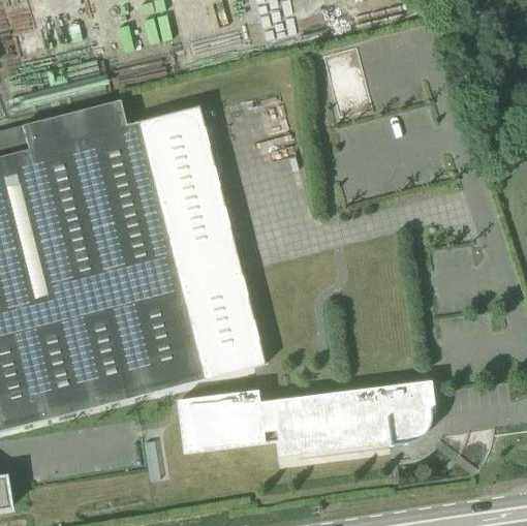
[(121,99),(0,129),(0,430),(205,378),(266,363),(199,104),(140,120),(127,123),(121,99)]
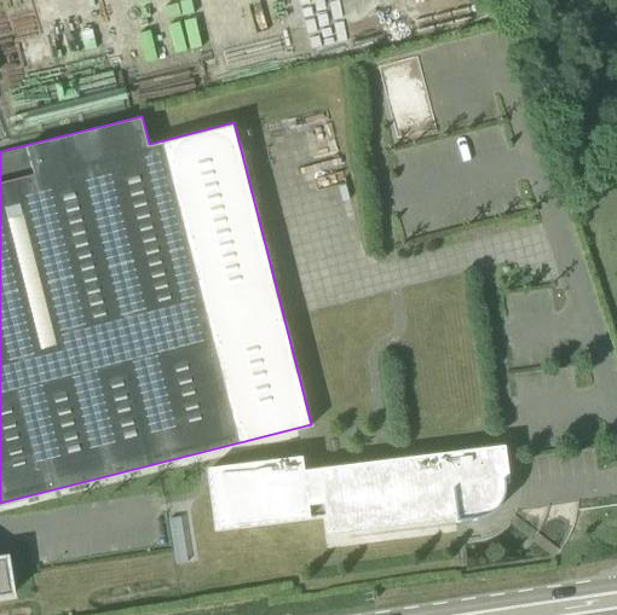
[(364,360),(373,418),(384,417),(375,359),(364,360)]
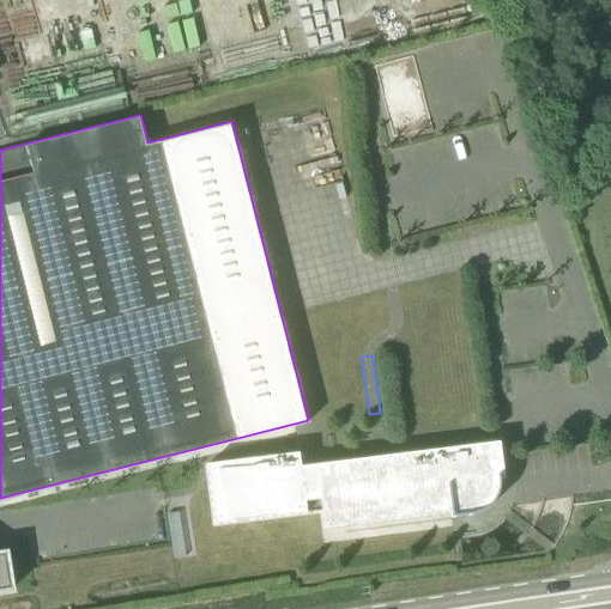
[(501,479),(501,476),(506,476),(501,439),(300,464),(298,449),(206,461),(213,522),(306,510),(324,509),(326,525),(452,510),(453,515),(473,512),(477,512),(481,511),(483,510),(487,507),(489,506),(492,504),(494,501),(496,498),(498,495),(500,492),(501,488),(501,485),(501,481),(501,479)]
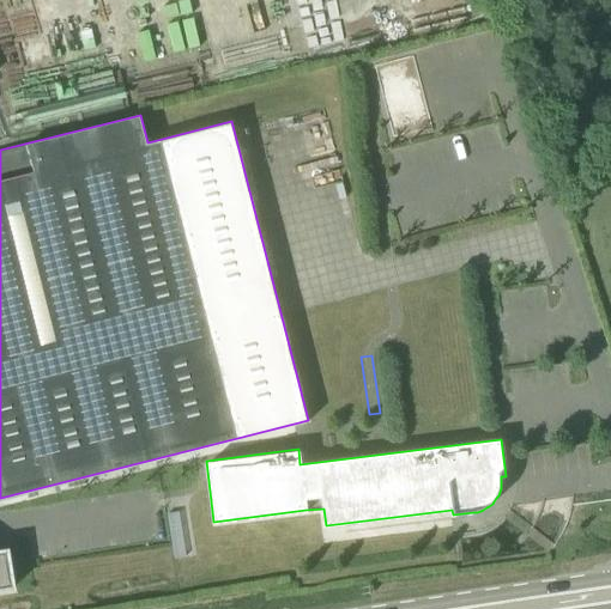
[(179,553),(195,550),(188,509),(171,511),(179,553)]
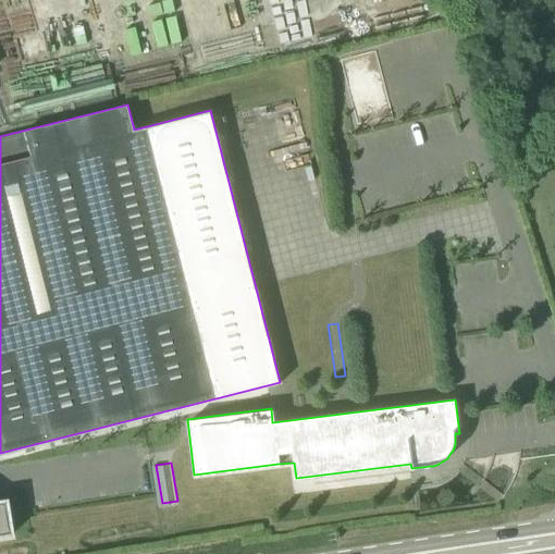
[(12,531),(0,532),(0,522),(7,517),(3,508),(0,506),(0,534),(12,533),(12,531)]
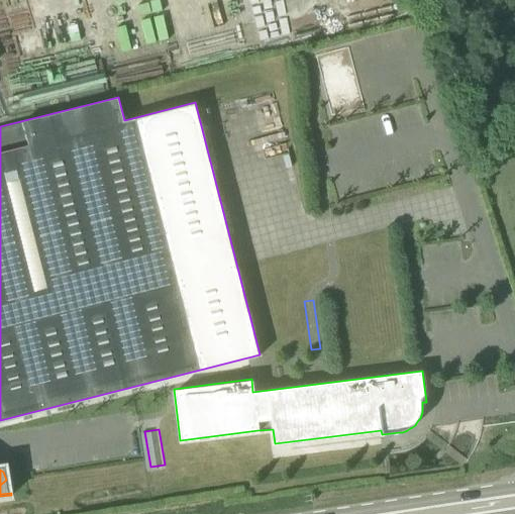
All buildings are outlined.
